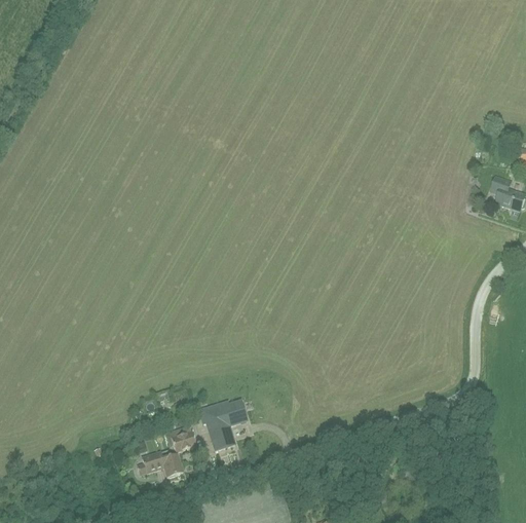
[(496,202),(503,204),(521,211),(525,195),(509,189),(511,182),(496,177),(492,191),(499,193),(496,202)]
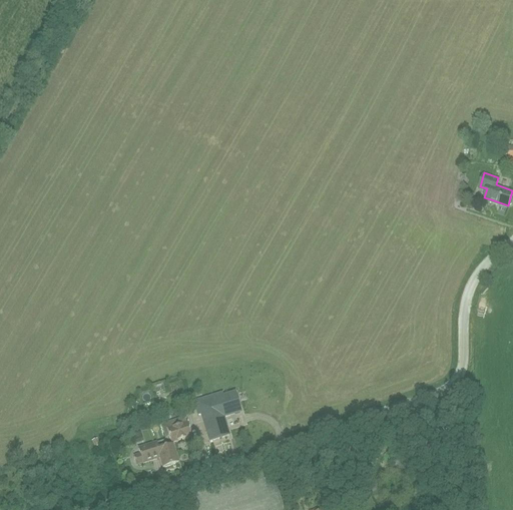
[(206,430),(209,439),(228,433),(223,415),(240,410),(234,391),(223,394),(198,402),(201,412),(203,418),(206,430)]
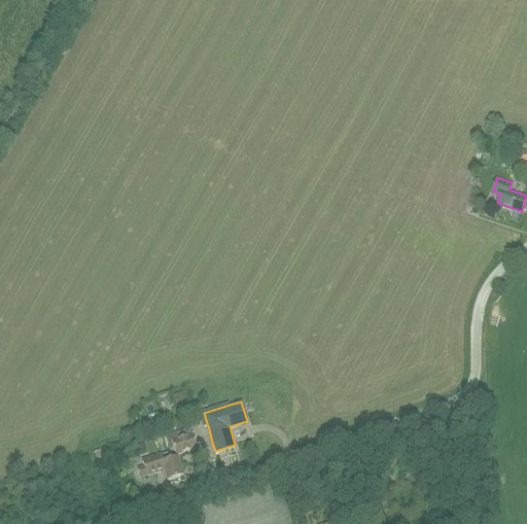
[(197,446),(192,432),(190,426),(166,433),(170,446),(174,445),(176,453),(197,446)]
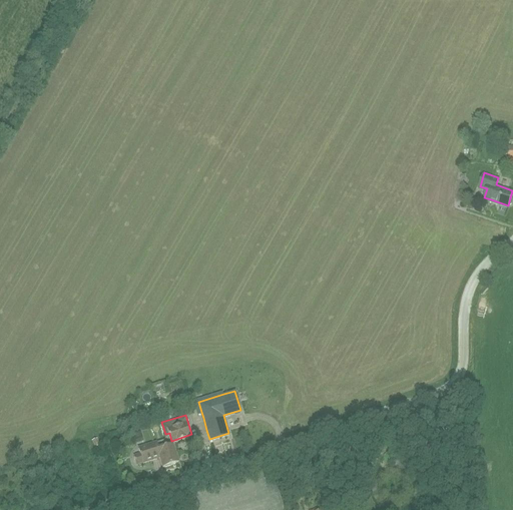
[(140,431),(132,433),(135,442),(143,440),(140,431)]
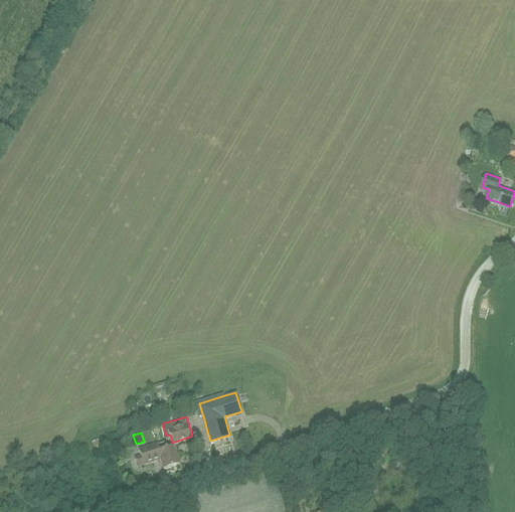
[(96,448),(102,445),(99,438),(93,441),(96,448)]
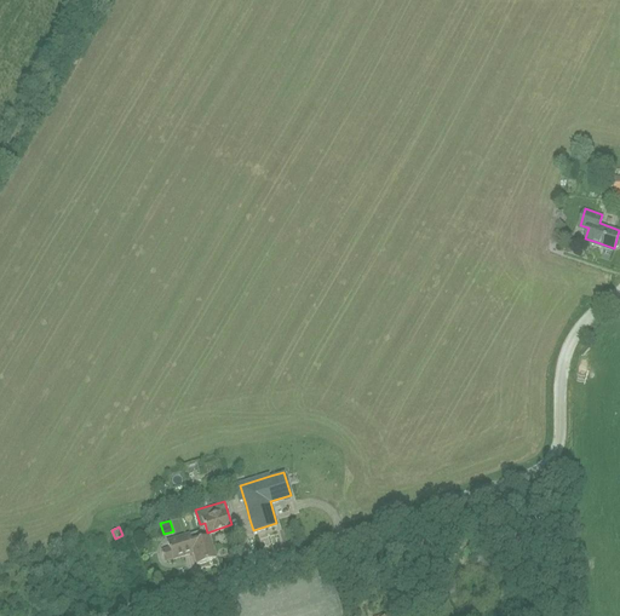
[(276,529),(281,542),(286,540),(280,527),(276,529)]
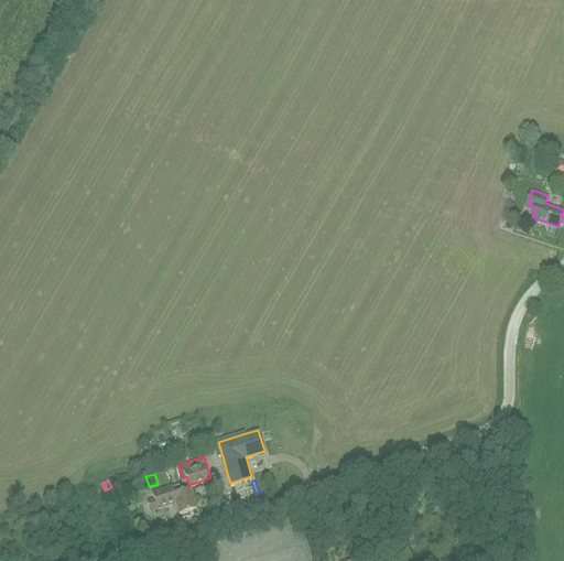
[(183,489),(181,482),(152,491),(154,495),(147,497),(150,508),(158,506),(158,507),(176,502),(180,513),(196,507),(190,487),(183,489)]
